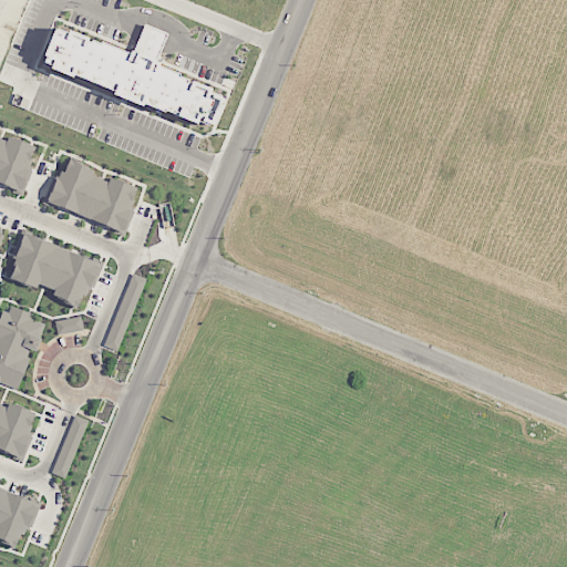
[(44,61),(47,55),(43,54),(55,27),(69,32),(70,29),(102,42),(102,41),(131,52),(132,50),(161,62),(160,64),(181,73),(179,75),(212,89),(210,92),(224,96),(212,125),(199,120),(198,122),(166,109),(165,111),(144,102),(143,105),(114,93),(115,90),(75,73),(73,76),(51,68),(52,63),(44,61)]
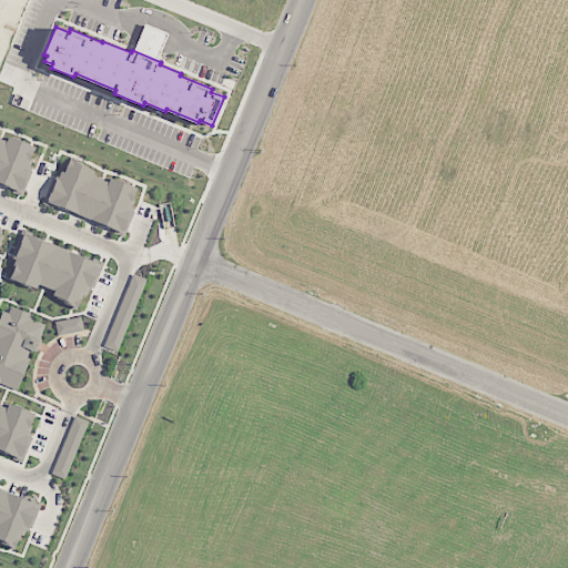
[(0,181),(0,139),(8,142),(10,137),(36,148),(28,165),(32,166),(22,191),(0,181)]
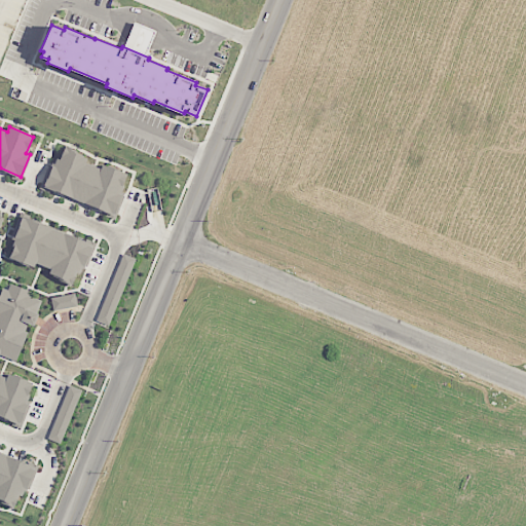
[(44,185),(54,158),(60,160),(64,148),(86,157),(84,162),(102,170),(104,164),(126,174),(119,191),(123,193),(115,215),(44,185)]
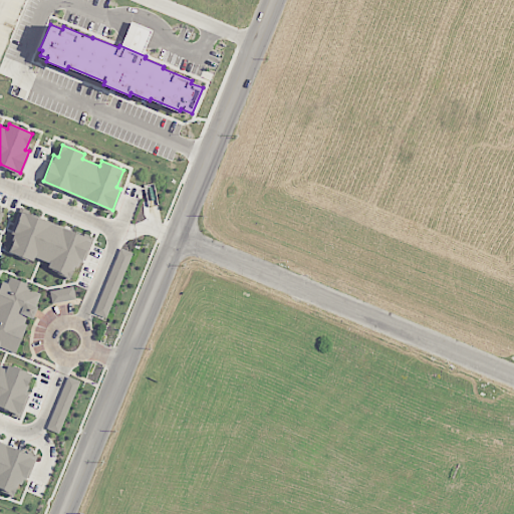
[(23,211),(91,239),(81,265),(75,262),(69,277),(52,270),(54,264),(35,256),(32,262),(9,252),(16,237),(13,236),(23,211)]
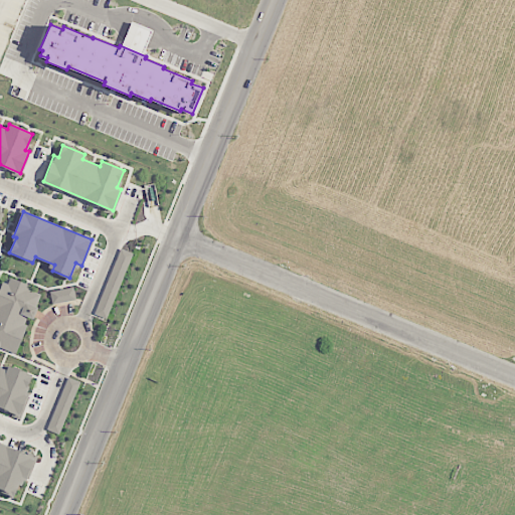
[(132,253),(120,248),(95,315),(107,320),(132,253)]
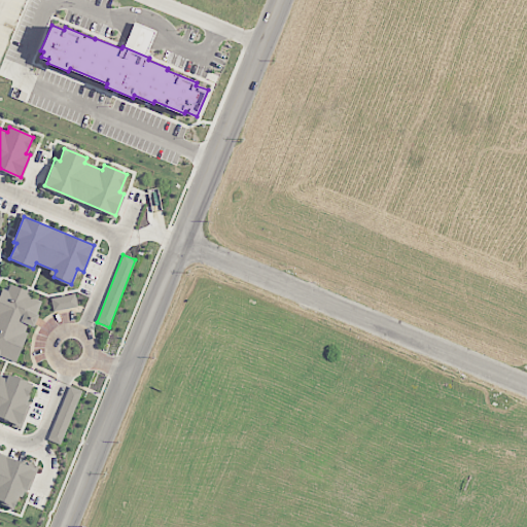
[(0,354),(0,296),(6,282),(31,292),(29,295),(41,301),(36,313),(39,314),(34,325),(28,323),(25,331),(28,332),(16,361),(0,354)]
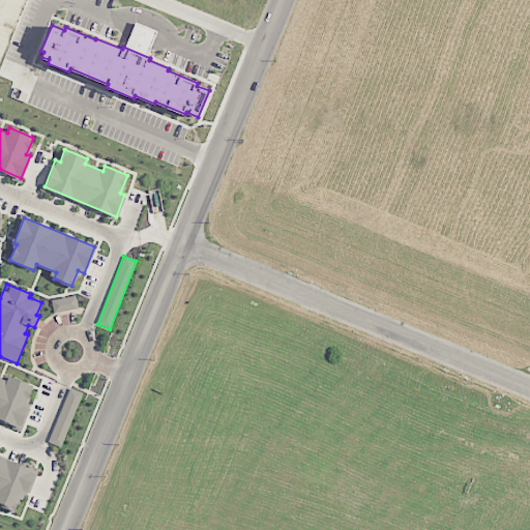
[(52,299),(54,313),(78,308),(76,296),(52,299)]
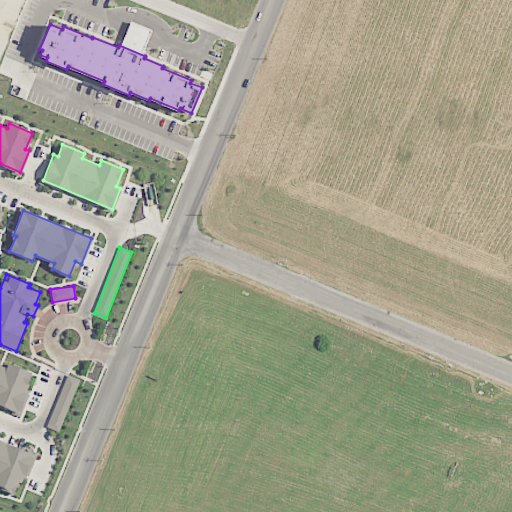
[(0,365),(6,368),(8,363),(32,373),(29,382),(30,382),(27,389),(30,390),(28,394),(31,395),(22,417),(12,413),(13,411),(0,405),(0,365)]
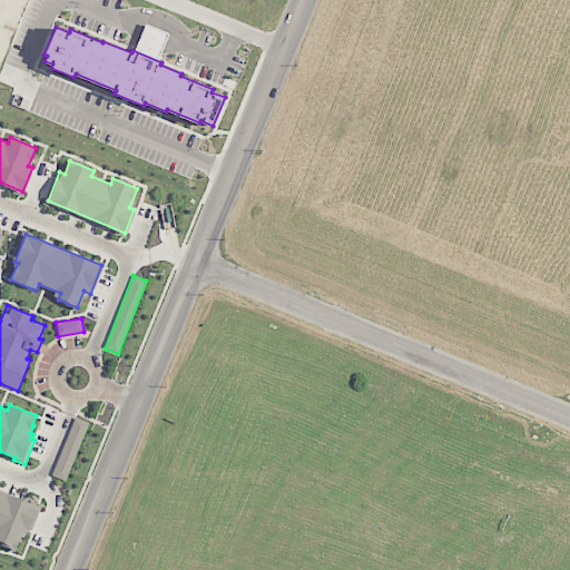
[(89,423),(75,418),(51,475),(66,481),(89,423)]
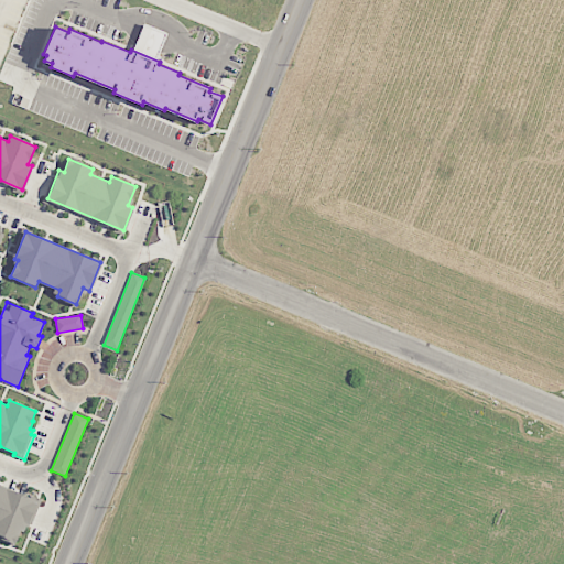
[(0,485),(39,500),(26,530),(20,528),(14,544),(0,538),(0,485)]
